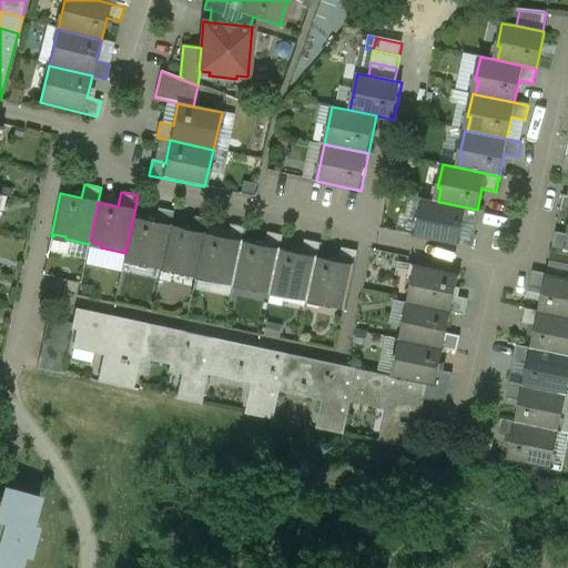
[(438,202),(424,200),(419,222),(422,223),(418,237),(458,245),(463,222),(477,225),(480,211),(477,210),(438,202)]
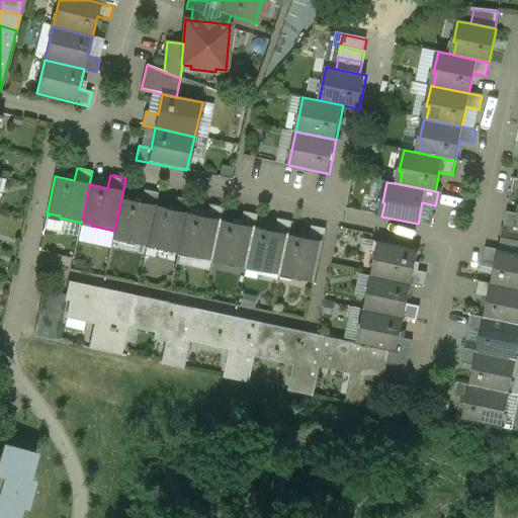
[(141,202),(121,198),(114,231),(113,236),(124,239),(123,241),(147,246),(147,243),(155,206),(158,193),(143,190),(141,202)]
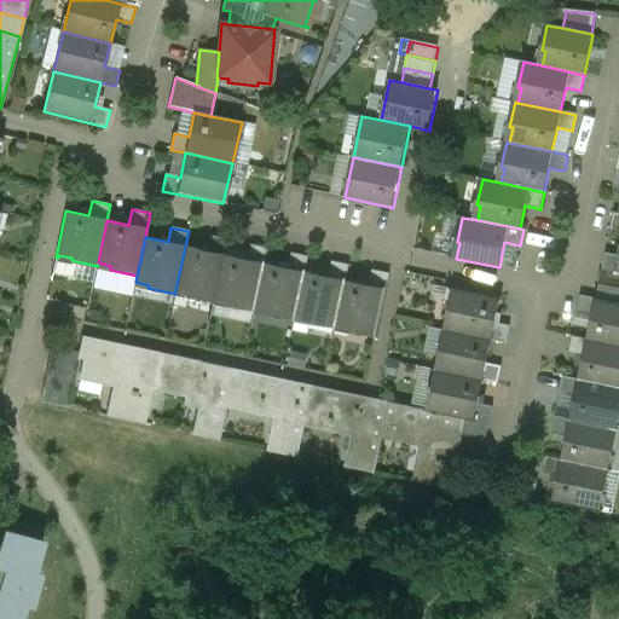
[(209,252),(185,247),(175,290),(189,293),(189,296),(215,302),(215,300),(225,254),(229,239),(212,236),(209,252)]
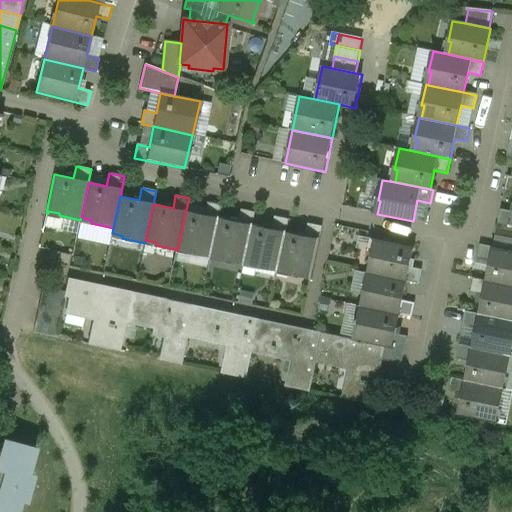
[(207,202),(205,214),(186,210),(178,248),(189,250),(189,252),(211,257),(220,217),(222,205),(207,202)]
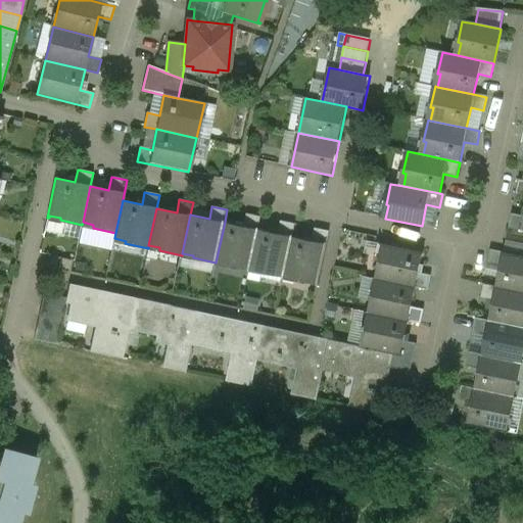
[(245,214),(242,226),(225,222),(216,260),(227,264),(226,265),(249,270),(250,268),(258,230),(262,217),(245,214)]
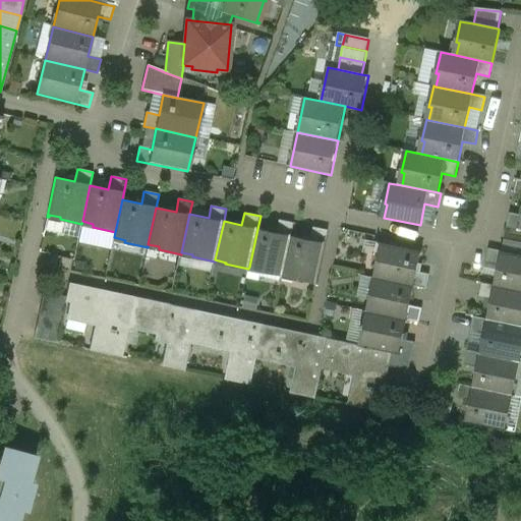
[(520,215),(510,214),(507,228),(520,230),(520,215)]
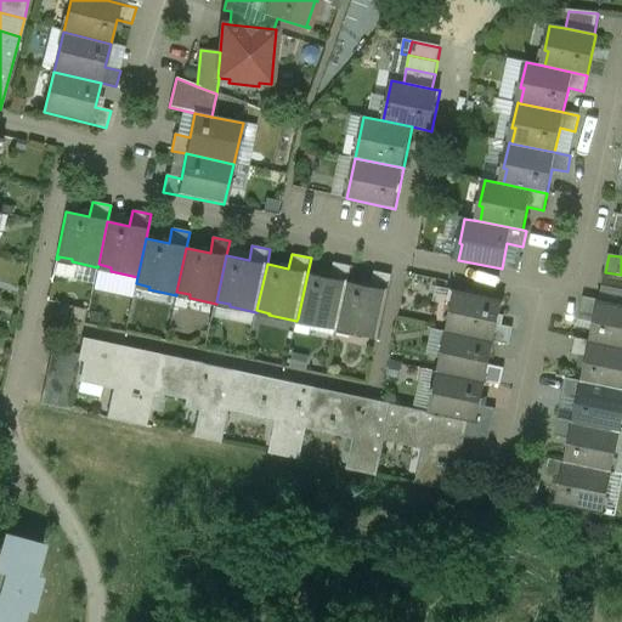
[(329,278),(307,273),(298,318),(310,321),(309,323),(338,329),(338,327),(348,282),(351,267),(333,263),(329,278)]
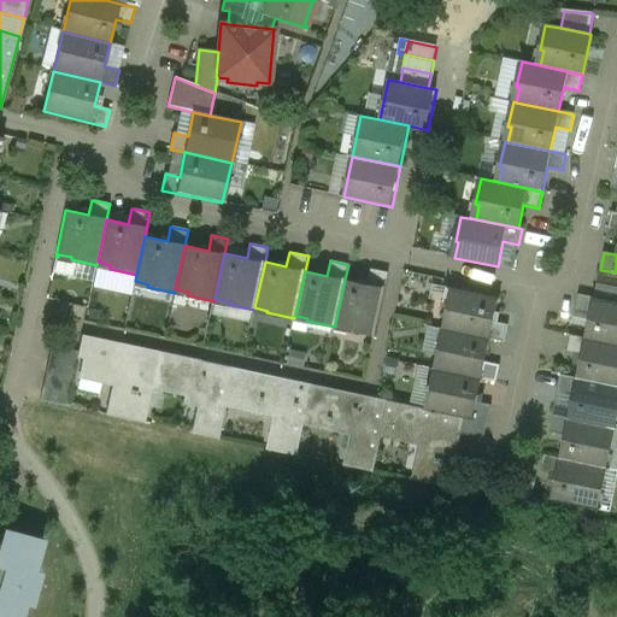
[(366,285),(345,280),(335,324),(348,327),(348,330),(376,336),(389,274),(370,270),(366,285)]
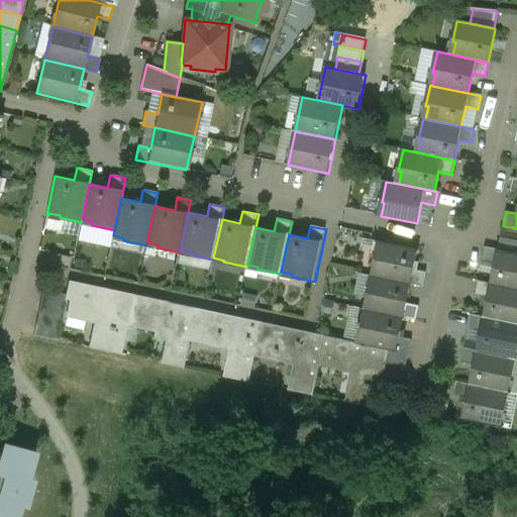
[(417,250),(382,242),(379,254),(376,254),(372,276),(410,284),(423,287),(425,273),(413,270),(417,250)]
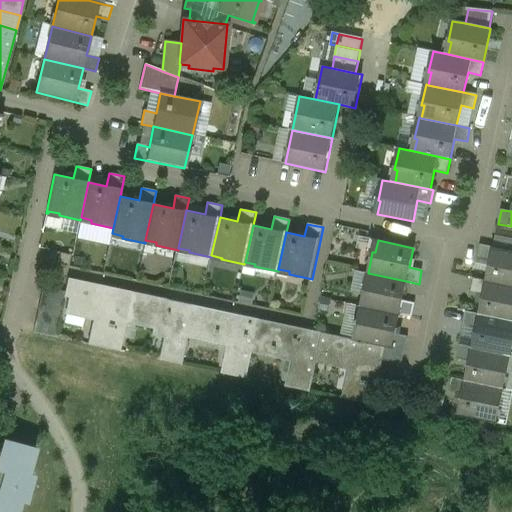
[(511,251),(481,245),(478,258),(490,260),(486,281),(511,286),(511,251)]
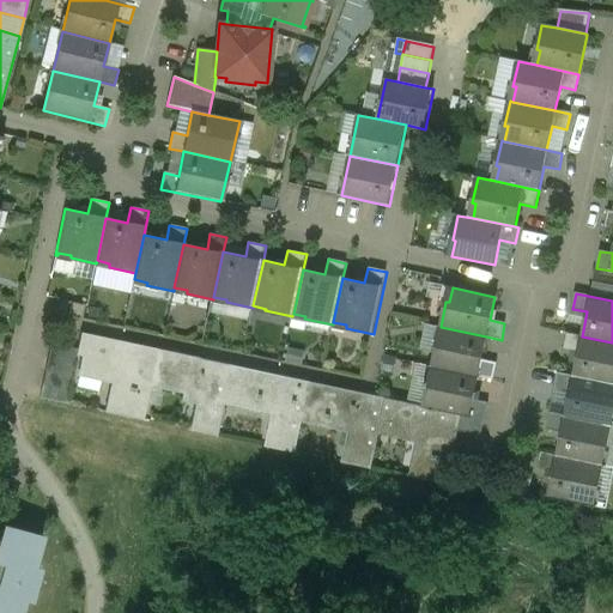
[(486,337),(443,327),(441,341),(437,340),(431,366),(478,376),(492,380),(496,364),(481,360),(486,337)]
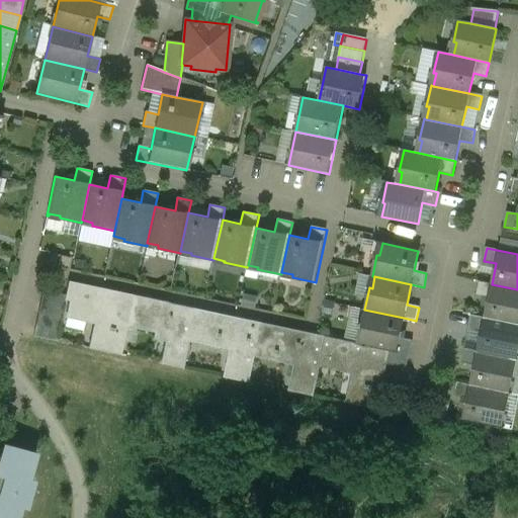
[(517,289),(492,284),(480,282),(477,294),(490,297),(485,318),(517,325),(517,289)]
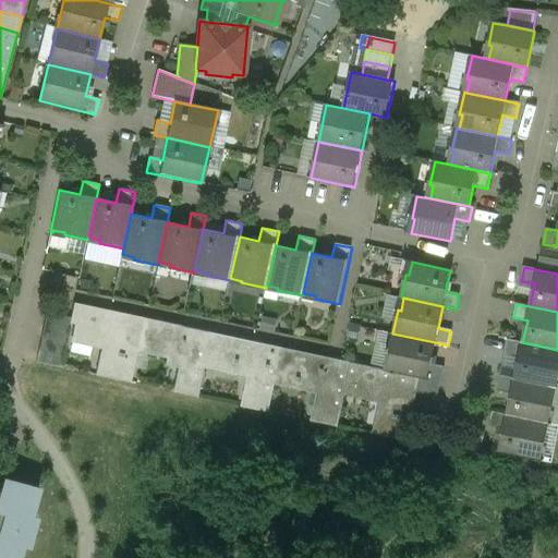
[(143,318),(108,311),(108,313),(74,305),(71,318),(70,323),(76,324),(72,341),(92,346),(94,340),(108,343),(101,374),(97,373),(96,375),(130,381),(137,347),(143,320),(143,318)]
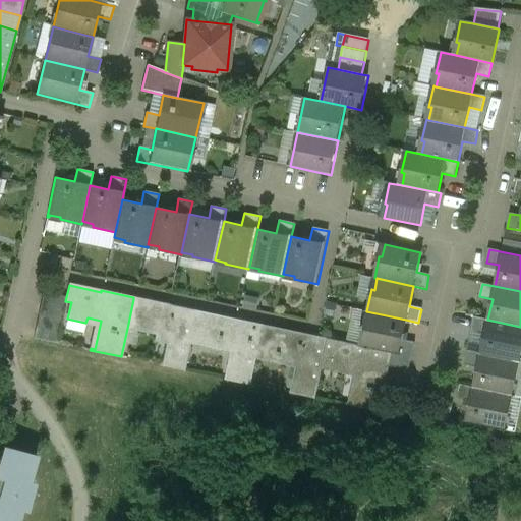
[(66,297),(44,292),(41,303),(64,308),(65,301),(66,297)]
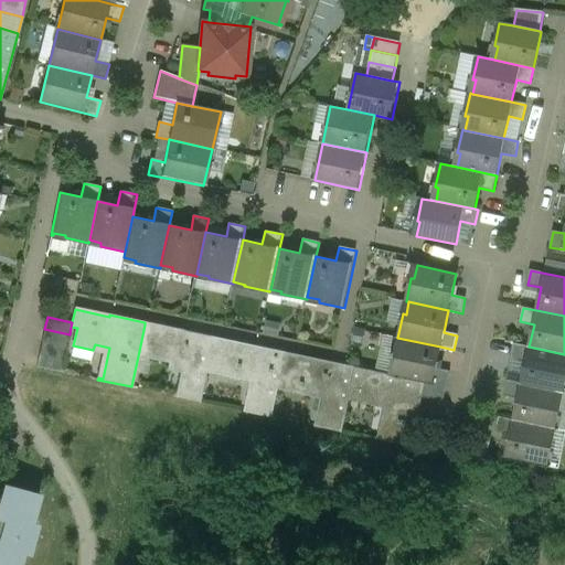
[(213,339),(145,324),(139,351),(169,356),(169,360),(183,363),(177,396),(202,402),(210,365),(215,340),(215,337),(214,337),(213,339)]
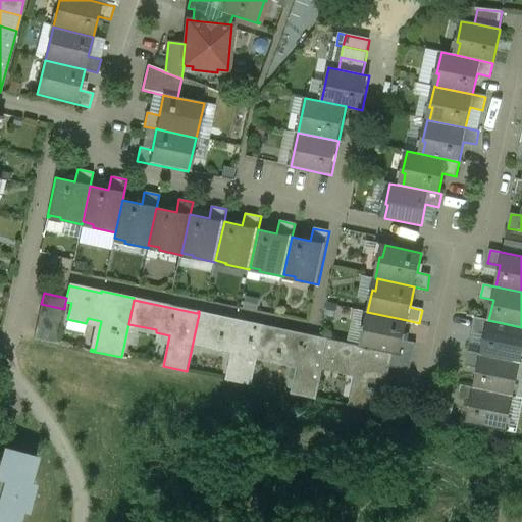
[(64,309),(41,304),(39,316),(61,320),(64,309)]
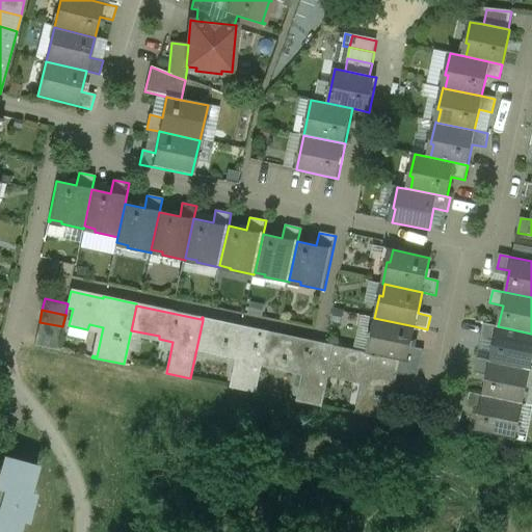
[(415,326),(377,318),(374,331),(372,330),(367,352),(422,364),(425,350),(410,347),(415,326)]
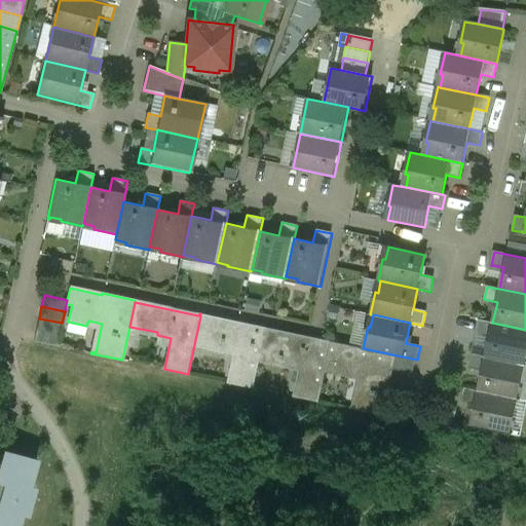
[(254,328),(200,316),(195,340),(221,346),(221,350),(235,353),(229,383),(254,388),(261,353),(265,331),(266,328),(254,326),(254,328)]
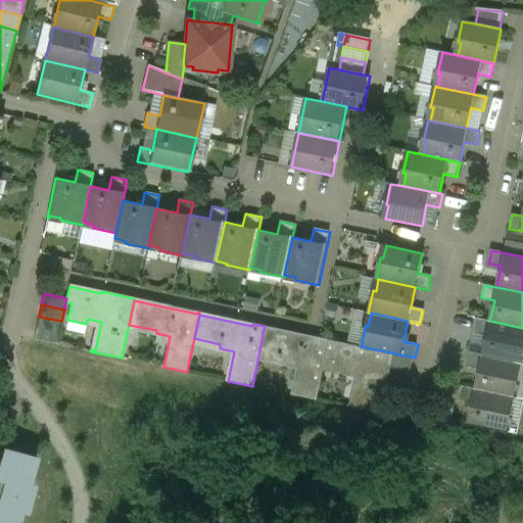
[(61,321),(39,317),(37,328),(59,333),(61,321)]
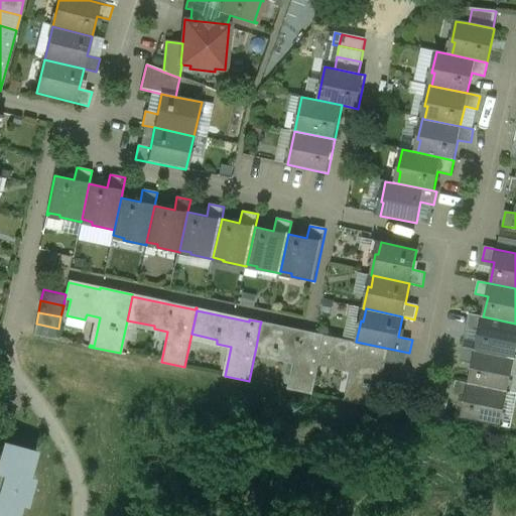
[(515,324),(483,316),(471,314),(468,327),(481,330),(477,350),(514,359),(515,350),(515,324)]
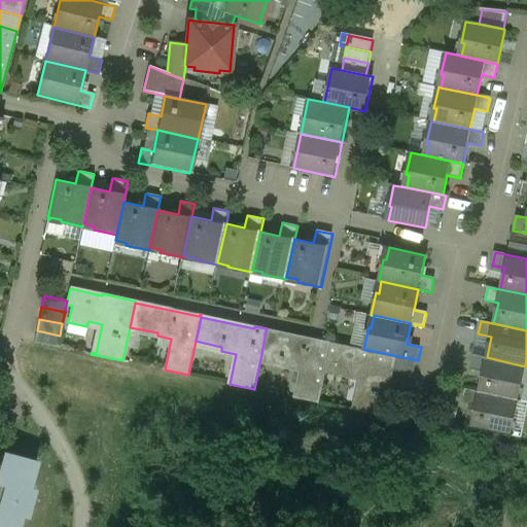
[(60,336),(37,330),(34,342),(58,347),(60,336)]
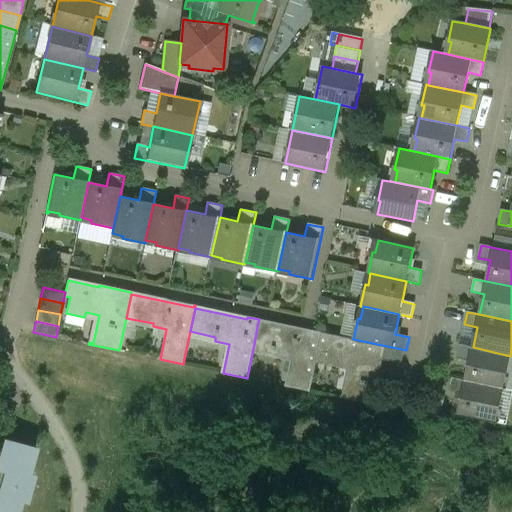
[(309,330),(309,332),(258,322),(254,344),(279,349),(279,352),(294,355),(288,386),(310,391),(317,358),(322,332),(309,330)]
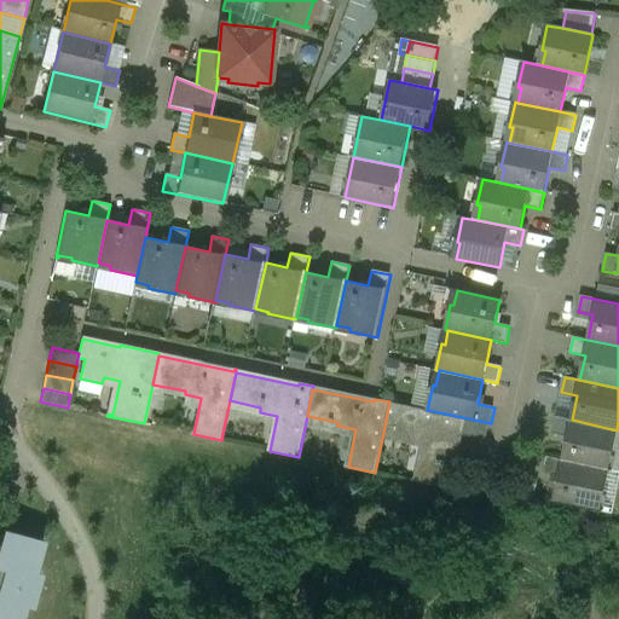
[(427,410),(389,401),(383,433),(431,443),(422,482),(452,490),(463,435),(487,440),(491,423),(427,410)]
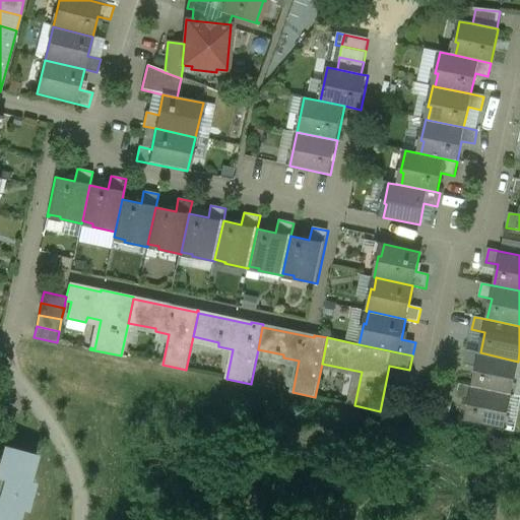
[(480,352),(467,350),(464,363),(477,366),(472,387),(511,395),(518,362),(480,352)]
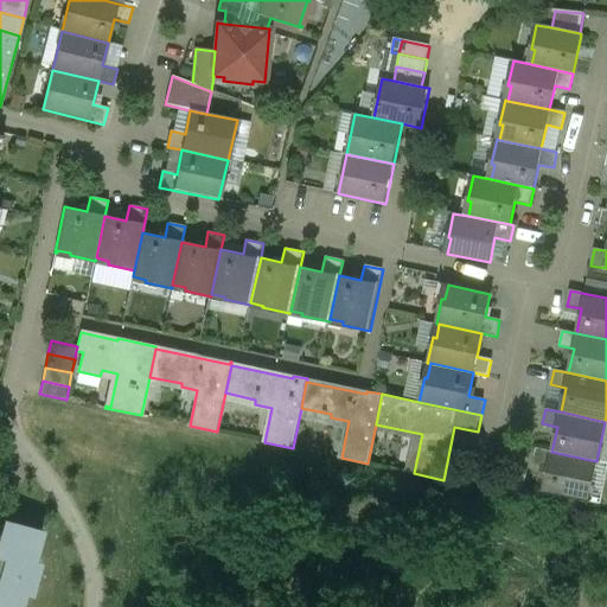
[(551,452),(537,448),(534,464),(549,467),(544,491),(586,499),(589,484),(592,485),(596,461),(551,452)]
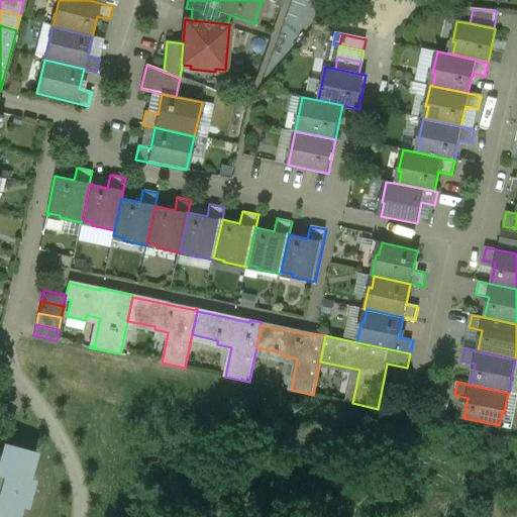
[(1,455),(0,454),(0,516),(16,516),(20,505),(26,506),(33,480),(28,479),(35,452),(5,443),(1,455)]
